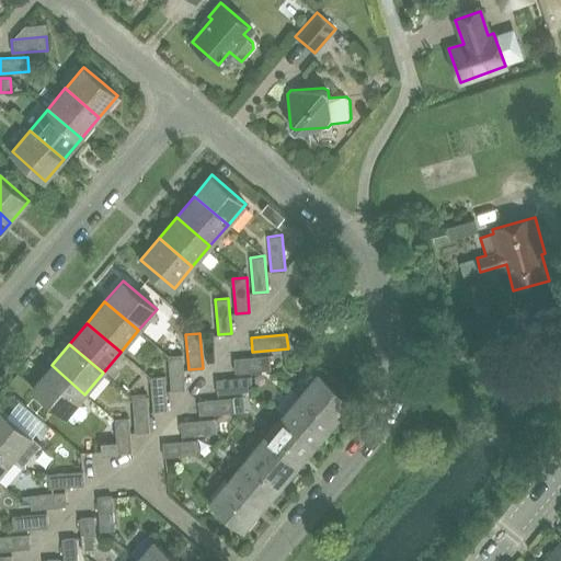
[(168,355),(171,390),(184,389),(181,354),(168,355)]
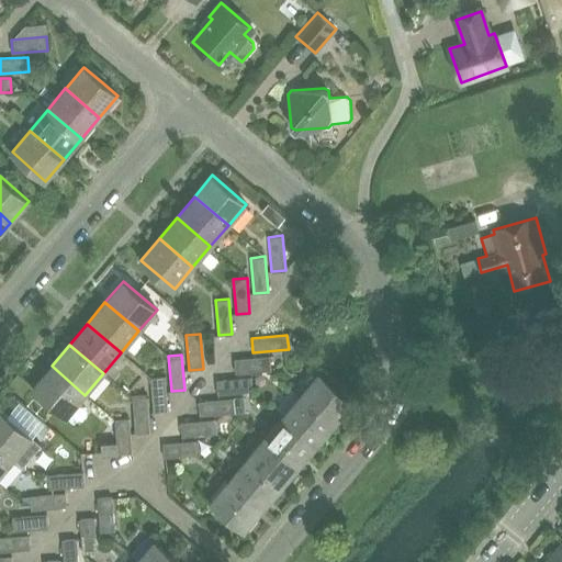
[(234,359),(235,373),(270,371),(269,356),(234,359)]
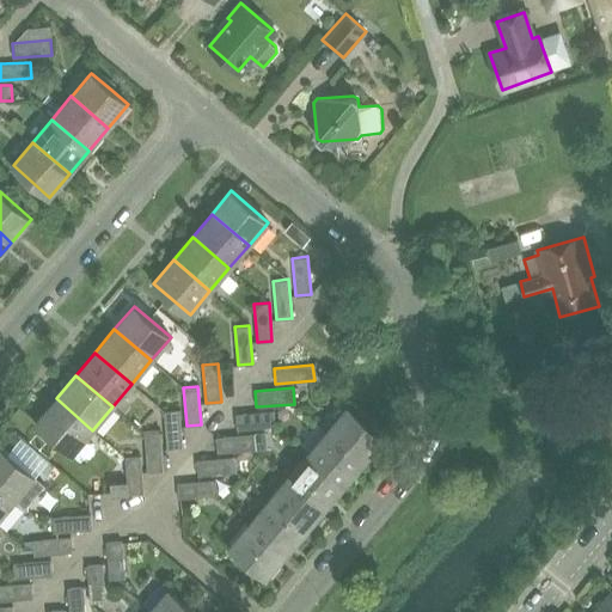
[(56,398),(36,422),(73,454),(92,430),(56,398)]
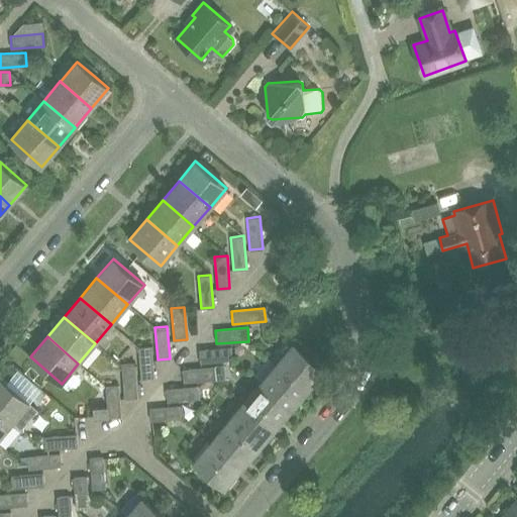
[(293,343),(276,364),(308,390),(324,371),(293,343)]
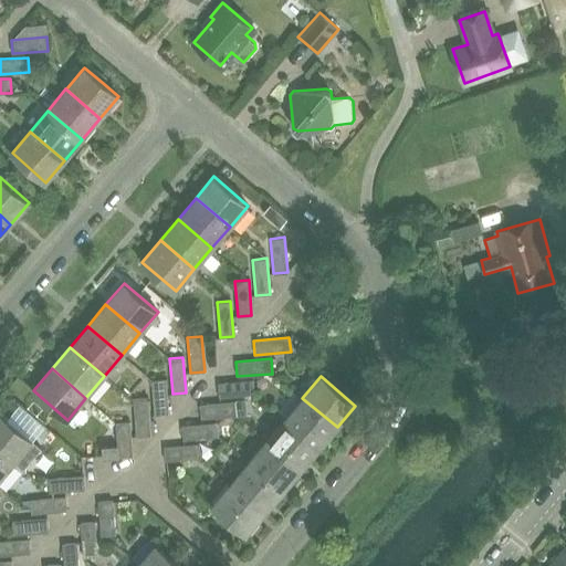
[(152,379),(154,415),(168,413),(165,378),(152,379)]
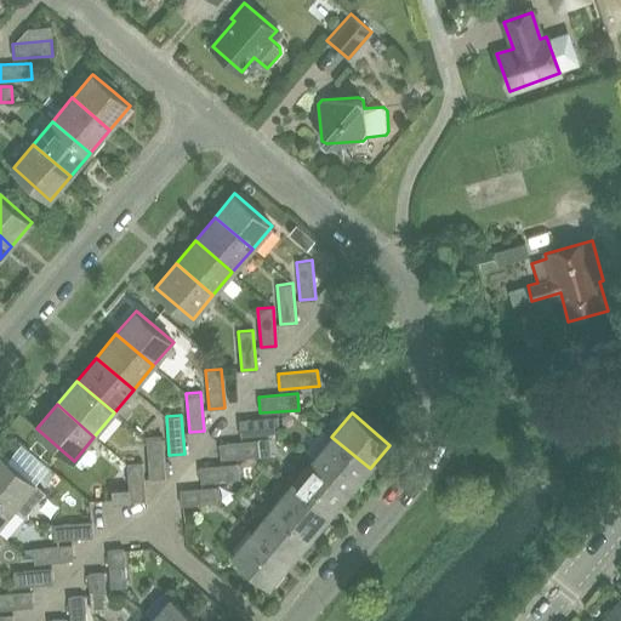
[(239,420),(240,436),(279,433),(278,417),(239,420)]
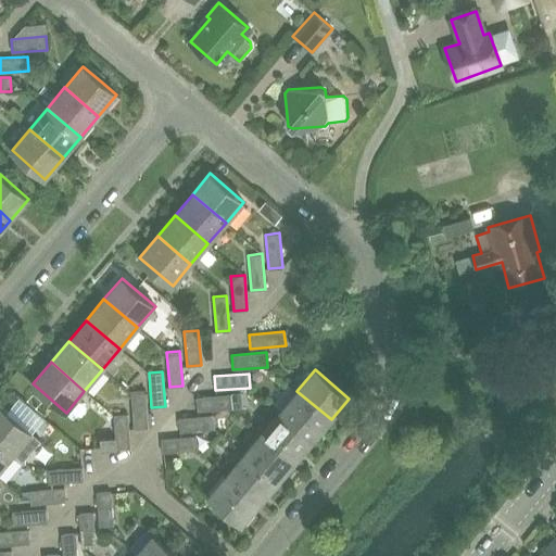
[(297,391),(279,412),(313,440),(331,419),(297,391)]
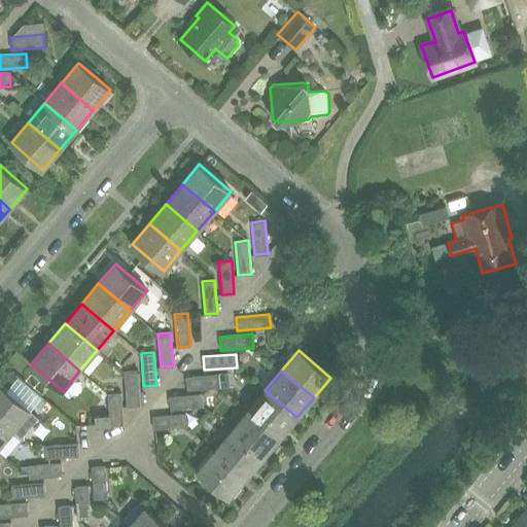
[(124,374),(127,407),(140,406),(137,373),(124,374)]
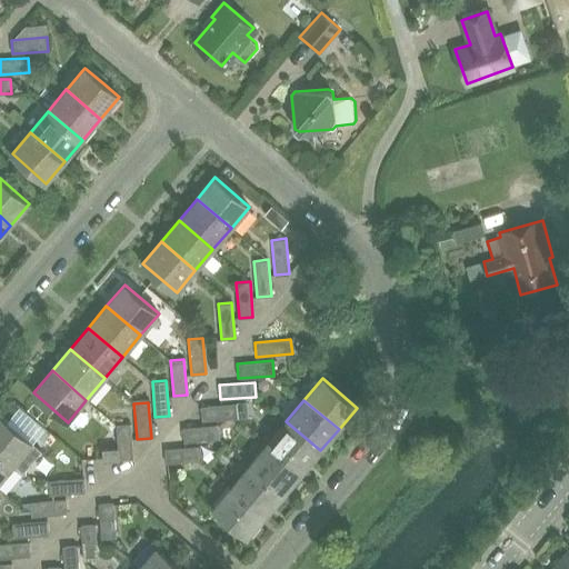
[(201,407),(202,421),(238,418),(237,403),(201,407)]
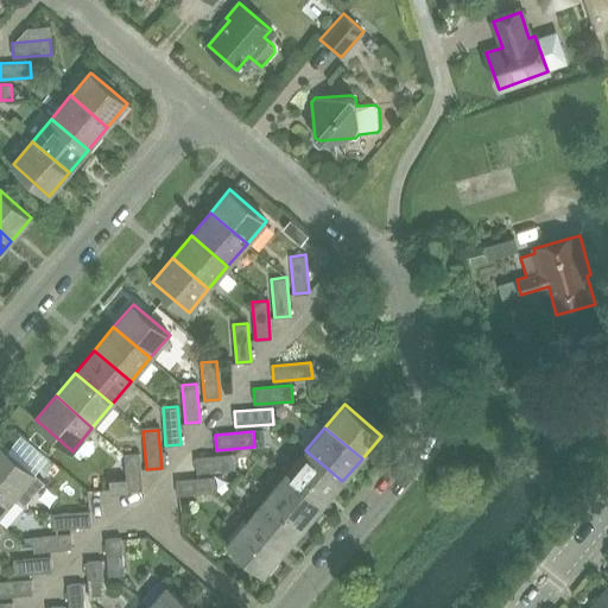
[(0,444),(0,485),(14,498),(16,496),(25,505),(44,482),(35,474),(7,451),(0,444)]
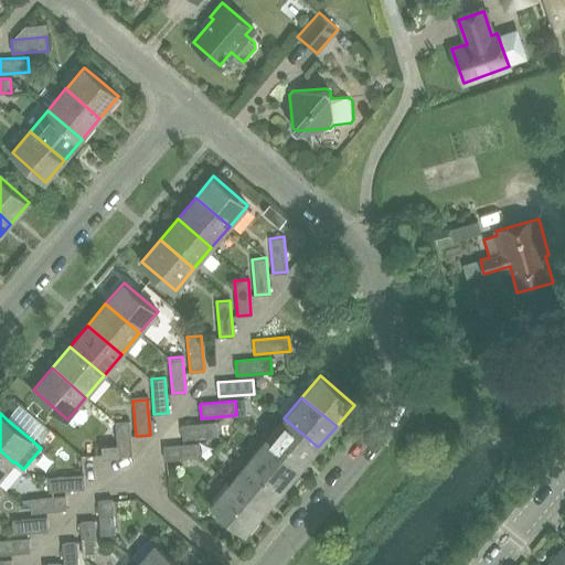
[(284,418),(266,439),(300,468),(318,447),(284,418)]
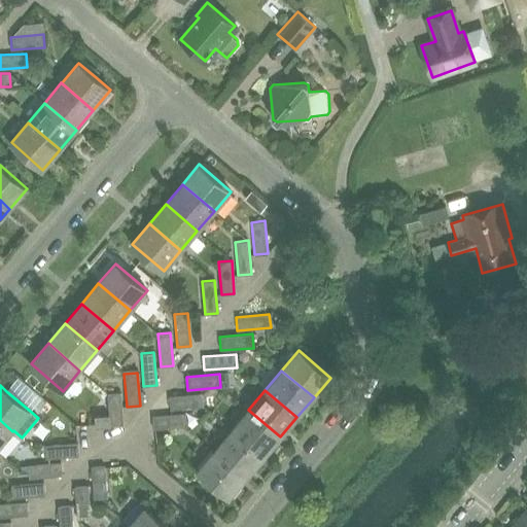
[(107,393),(109,415),(109,426),(124,425),(120,392),(107,393)]
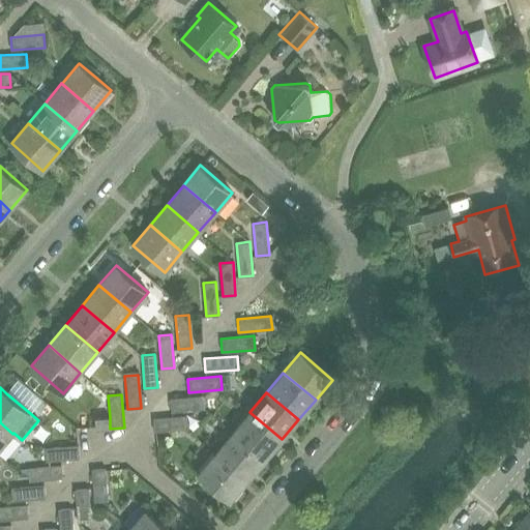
[(171,399),(172,412),(205,409),(204,395),(171,399)]
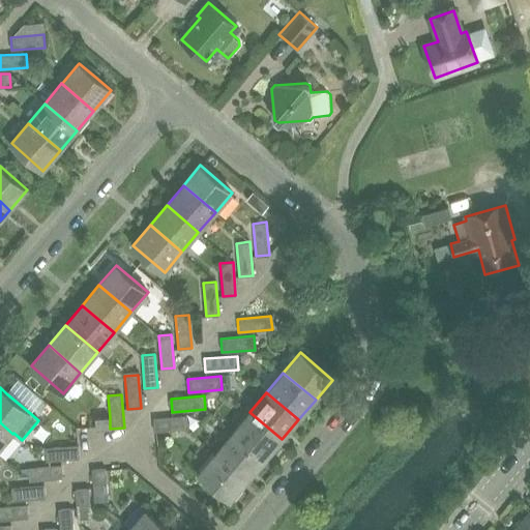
[(249,412),(233,433),(265,460),(282,439),(249,412)]
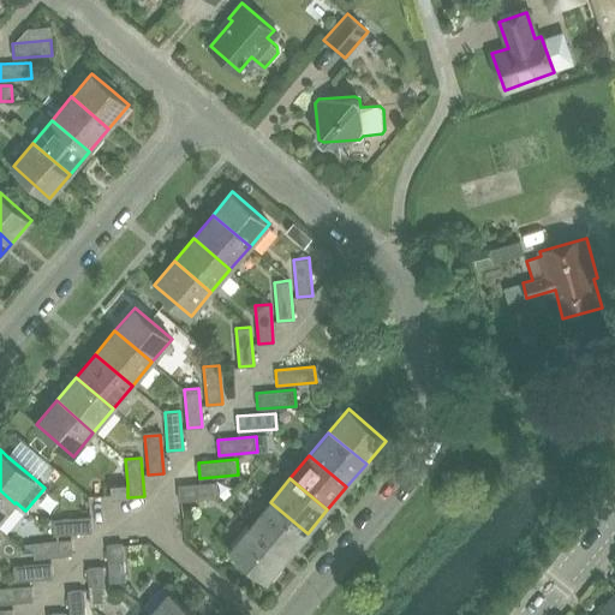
[(178,485),(180,501),(218,497),(216,483),(178,485)]
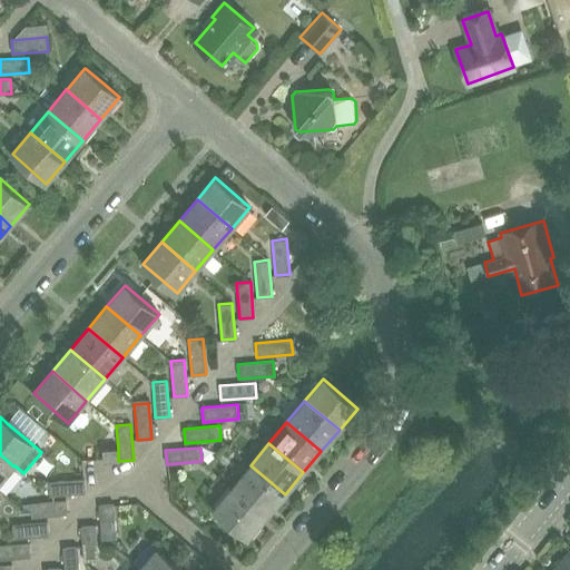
[(102,462),(118,461),(118,449),(102,450),(102,462)]
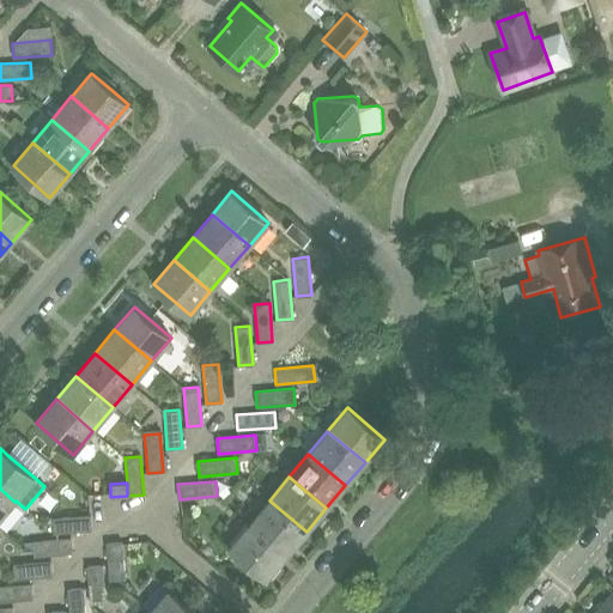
[(0,489),(0,519),(14,502),(0,489)]
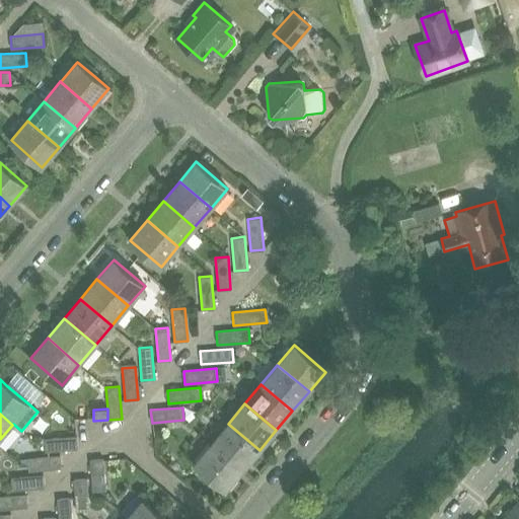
[(228,424),(211,443),(242,469),(260,450),(228,424)]
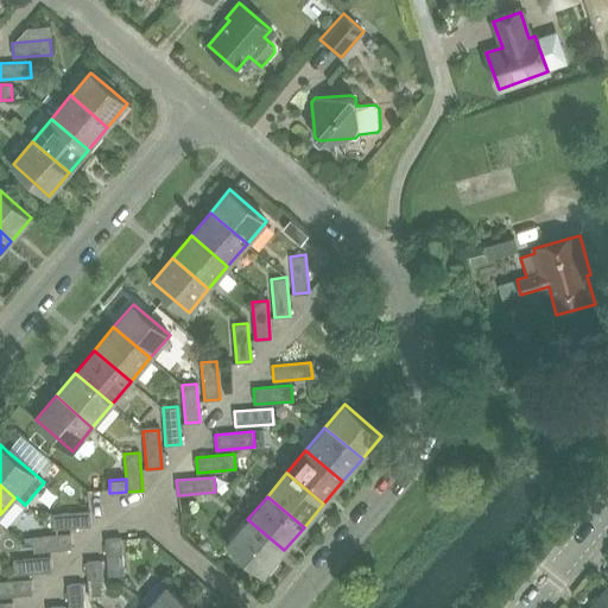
[(54,530),(92,526),(90,511),(52,513),(54,530)]
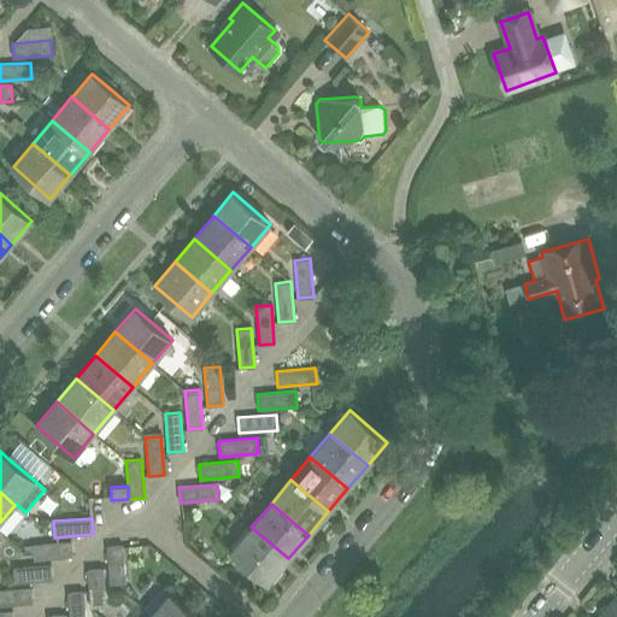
[(251,527),(231,551),(269,582),(288,558),(251,527)]
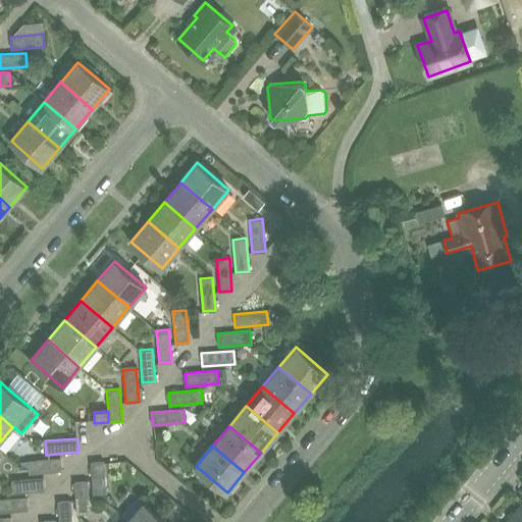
[(30,474),(62,471),(61,458),(29,461),(30,474)]
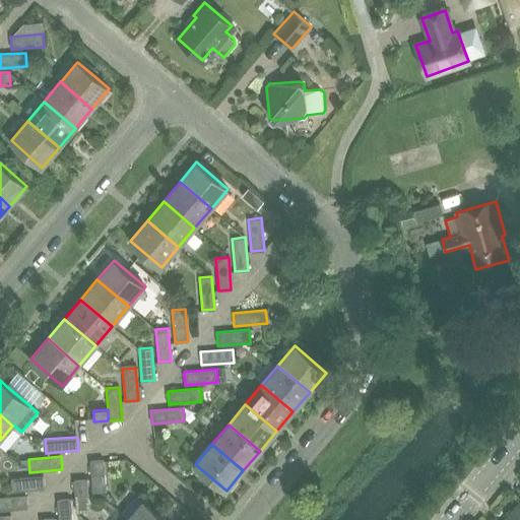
[(104,459),(90,460),(92,493),(106,492),(104,459)]
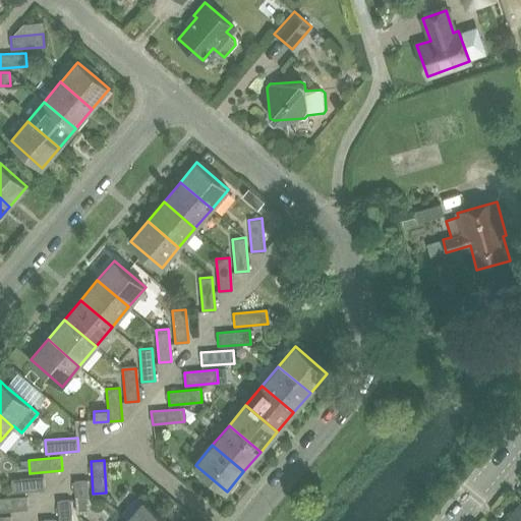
[(13,493),(45,489),(44,476),(12,479),(13,493)]
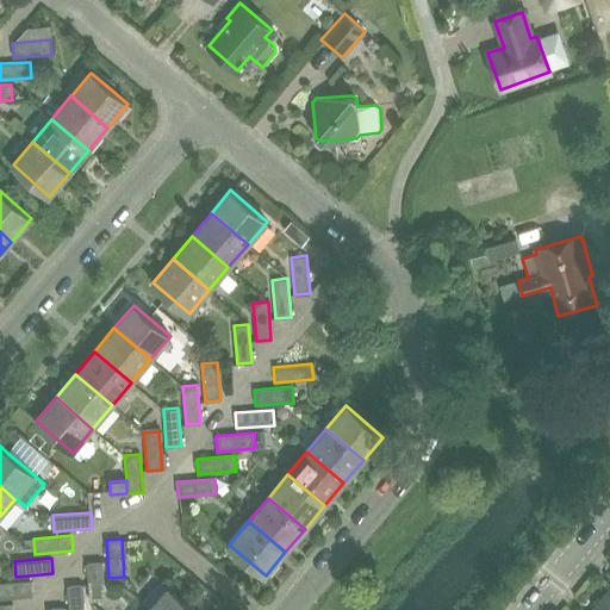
[(101,561),(87,562),(89,601),(105,599),(101,561)]
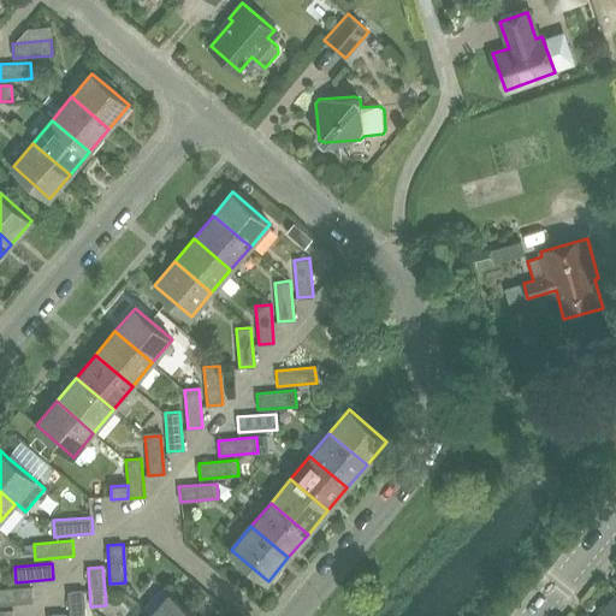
[(0,604),(34,602),(33,587),(0,588),(0,604)]
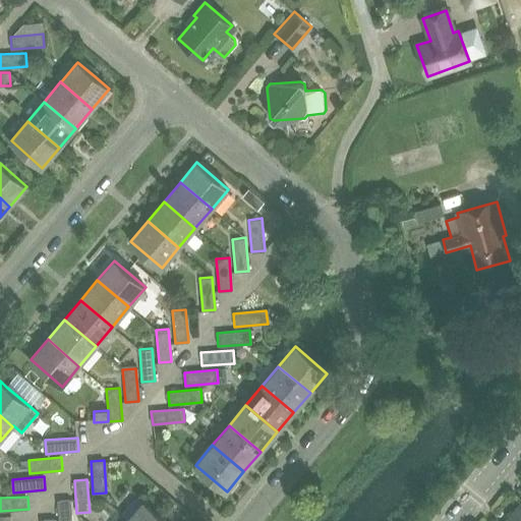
[(71,520),(70,499),(58,500),(58,520),(71,520)]
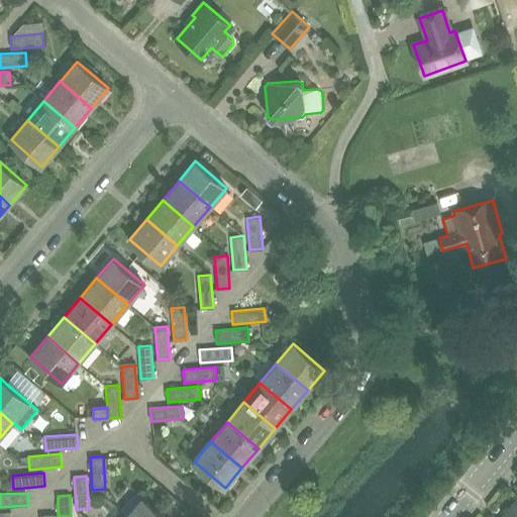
[(165,516),(141,497),(124,516),(165,516)]
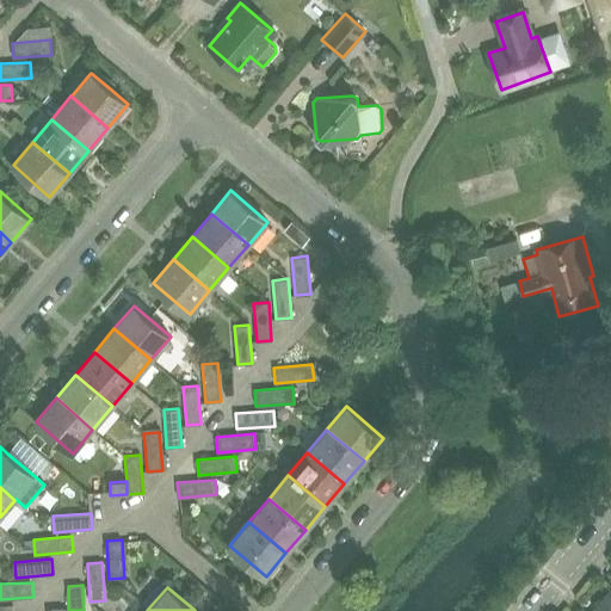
[(597,610),(610,610),(610,590),(598,605),(600,608),(597,610)]
